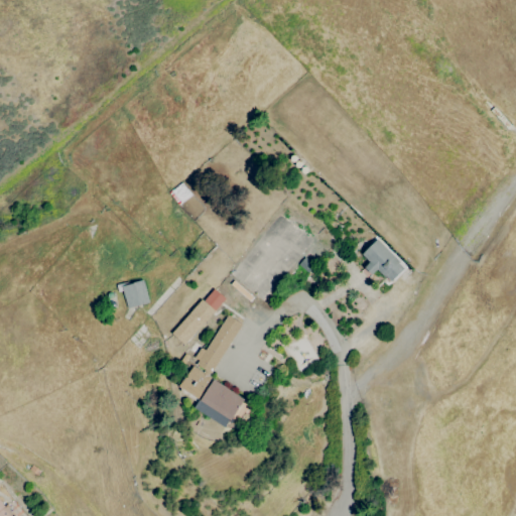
[(361,255),(368,261),(363,267),(371,275),(376,269),(390,282),(404,267),(375,240),(361,255)]
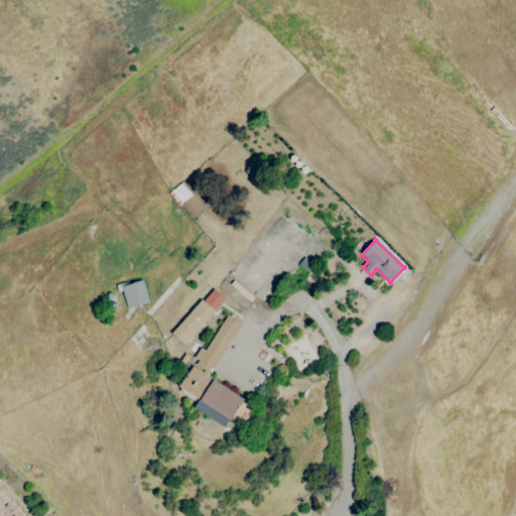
[(126,308),(148,302),(141,279),(120,285),(126,308)]
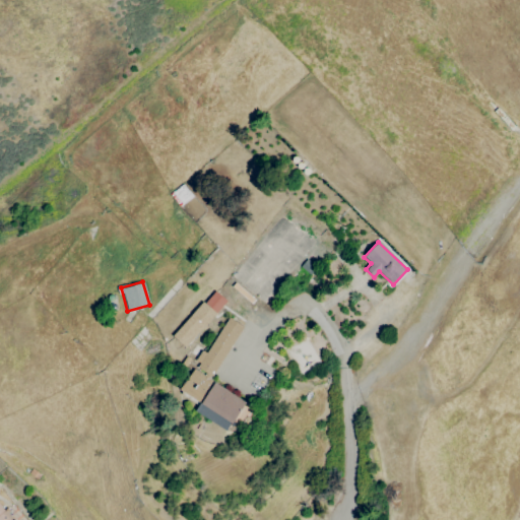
[(226,302),(213,289),(172,336),(184,347),(226,302)]
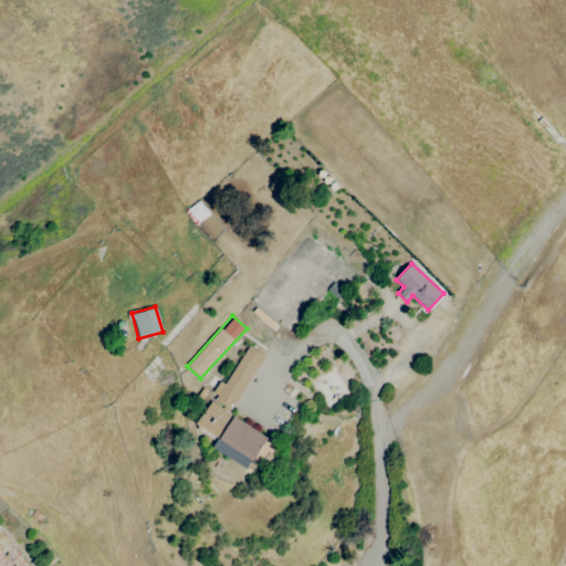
[(224,385),(220,383),(211,398),(230,409),(263,354),(248,345),(224,385)]
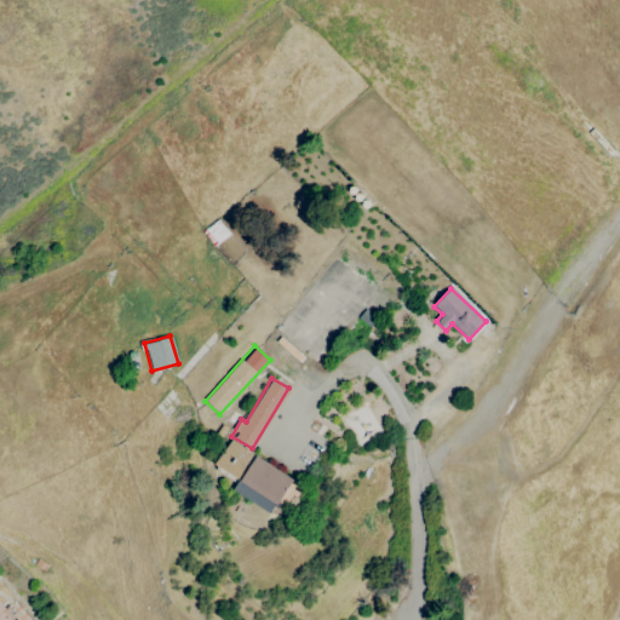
[(292,478),(229,440),(213,465),(237,480),(231,491),(270,514),(292,478)]
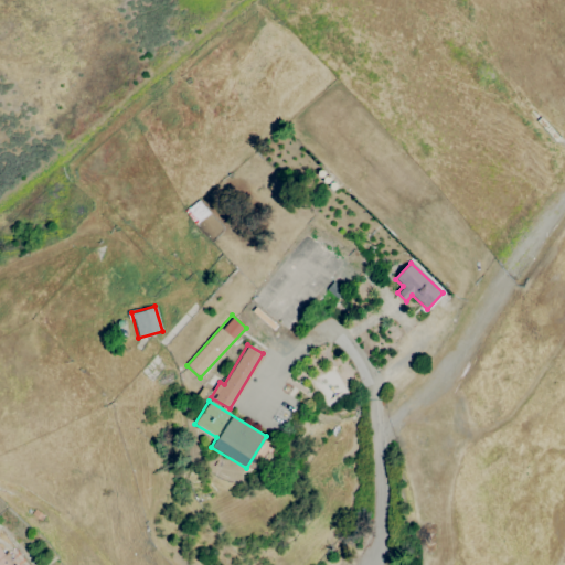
[(0,548),(0,564),(16,564),(8,553),(2,552),(0,548)]
